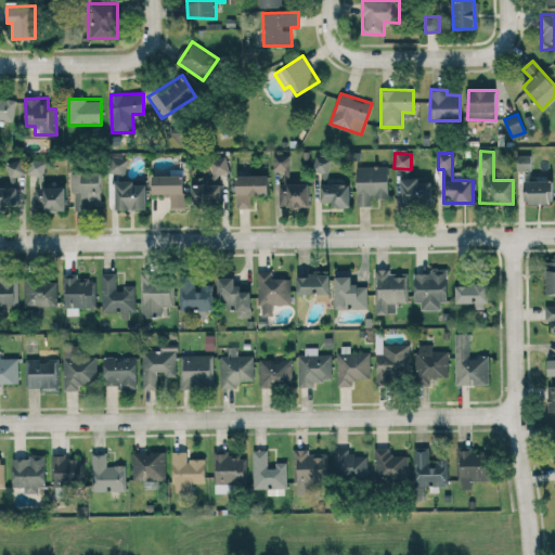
[(531,154),(516,155),(516,170),(531,170),(531,154)]
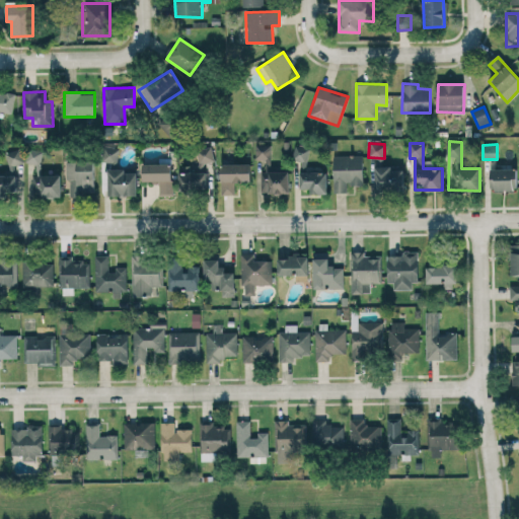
[(262,193),(290,193),(289,171),(271,171),(271,145),(255,145),(255,159),(261,159),(262,193)]
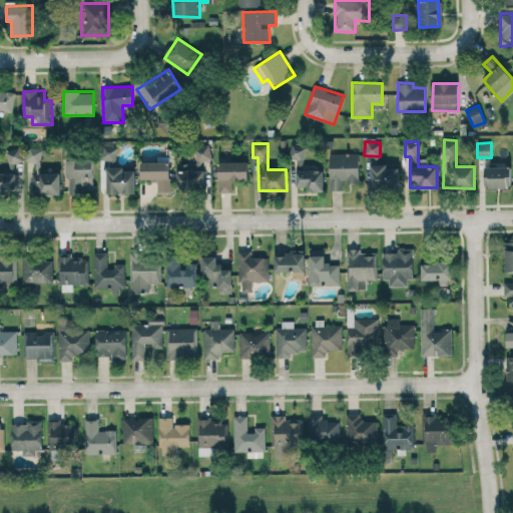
[(202,168),(201,160),(211,159),(209,144),(191,147),(193,163),(180,164),(181,170),(202,168)]
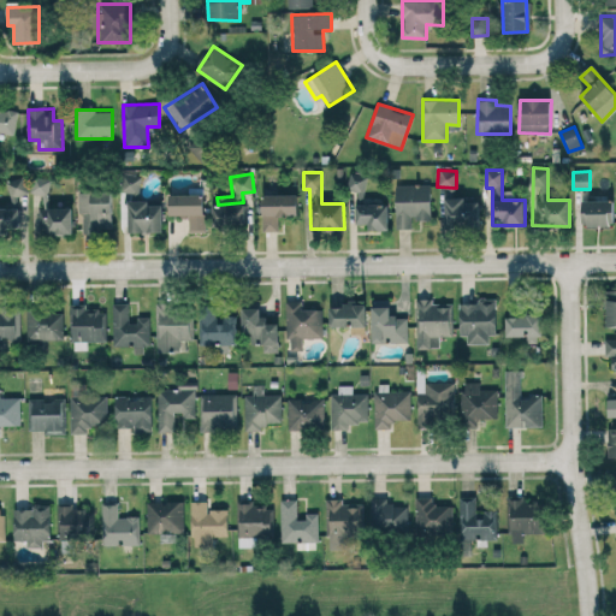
[(389,203),(365,203),(366,173),(353,173),(351,223),(368,224),(368,230),(388,230),(389,203)]
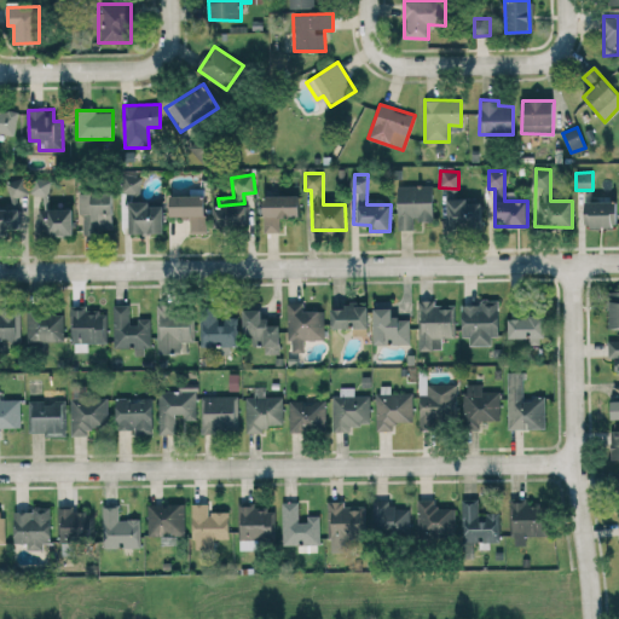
[(142,177),(123,175),(122,194),(140,195),(142,177)]
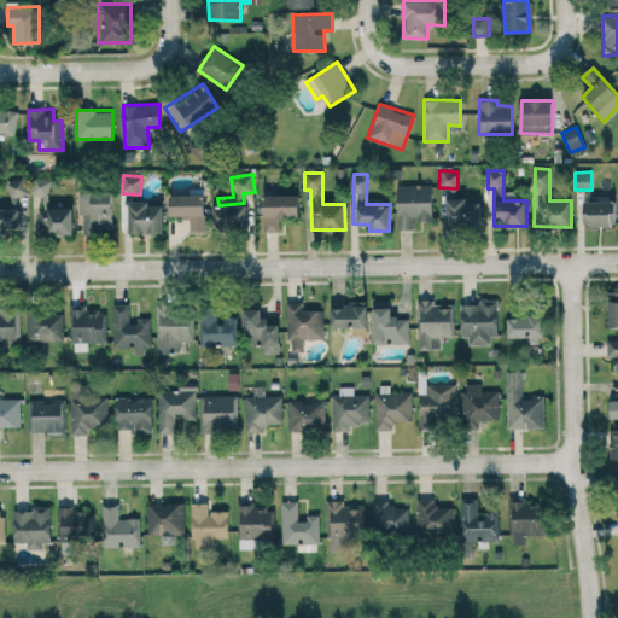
[(7,181),(11,197),(28,193),(23,176),(7,181)]
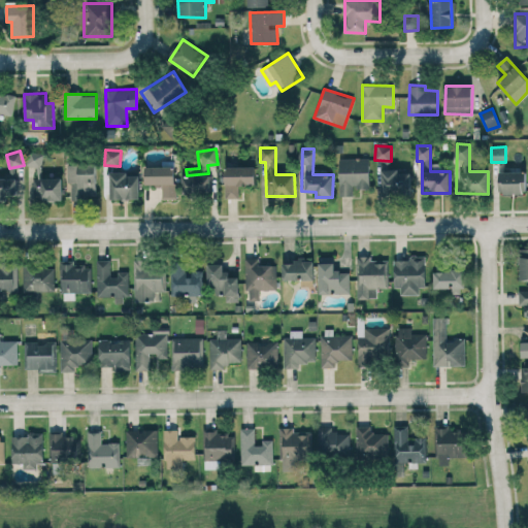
[(62,200),(62,177),(42,177),(42,152),(28,152),(28,167),(33,167),(34,200),(62,200)]
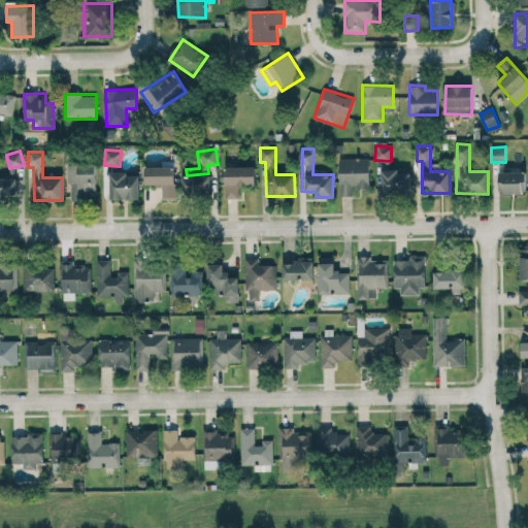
[(339,196),(353,196),(353,188),(369,188),(369,158),(339,158),(339,196)]
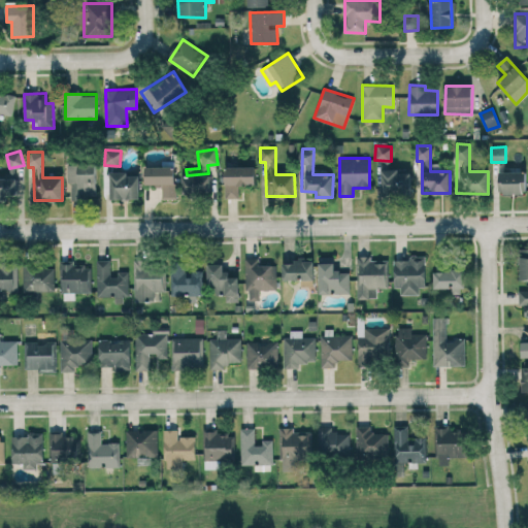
[(96,165),(67,164),(67,183),(71,183),(71,197),(96,198),(96,165)]
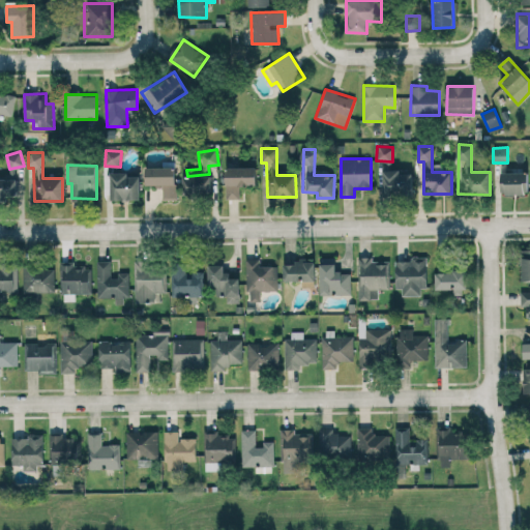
[(146,185),(163,185),(163,199),(176,199),(176,167),(145,167),(146,185)]
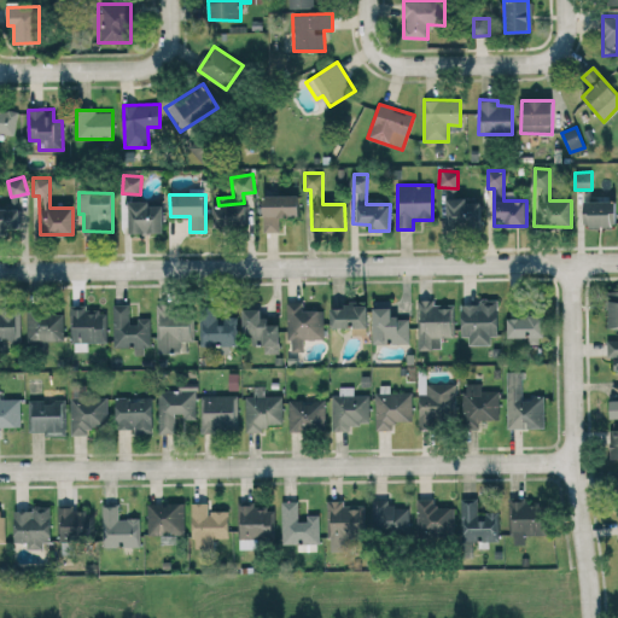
[(298,216),(298,194),(263,196),(263,232),(280,231),(280,216),(298,216)]
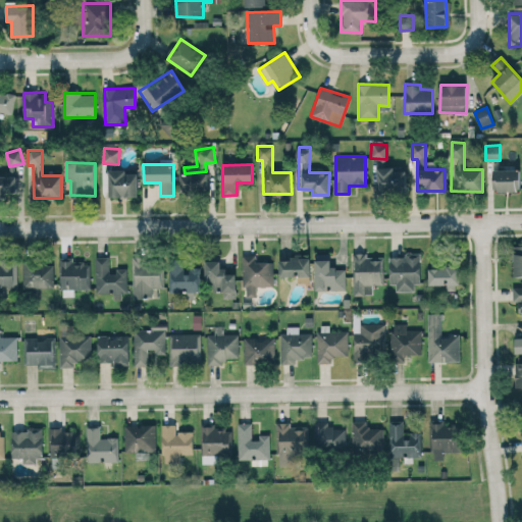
[(376,167),(377,192),(407,191),(407,170),(395,170),(395,167),(376,167)]
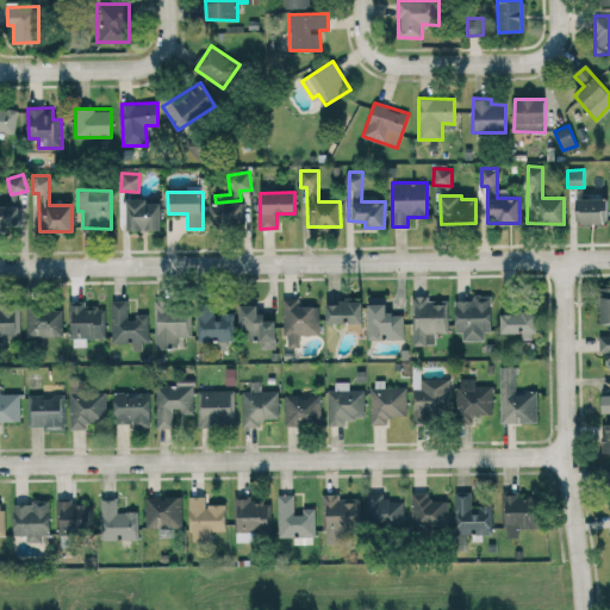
[(161,200),(122,199),(122,230),(161,230),(161,200)]
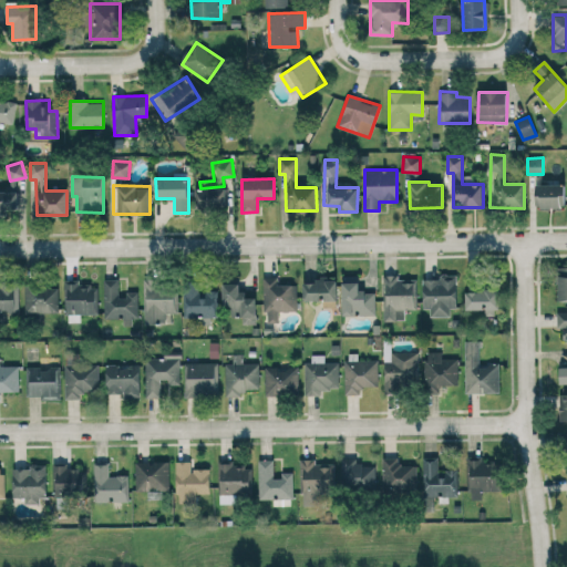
[(535,207),(565,207),(565,185),(536,185),(535,207)]
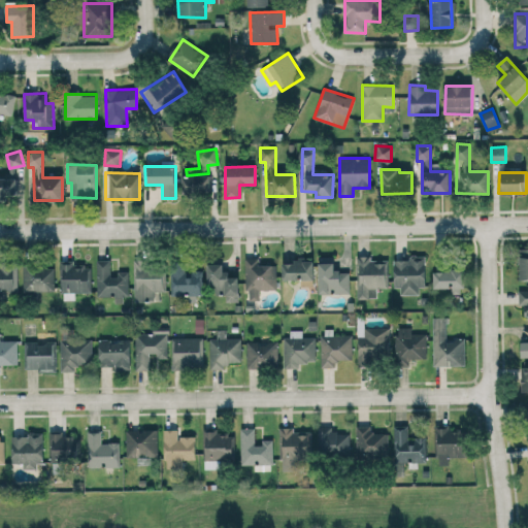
[(183,175),(182,193),(209,194),(210,175),(183,175)]
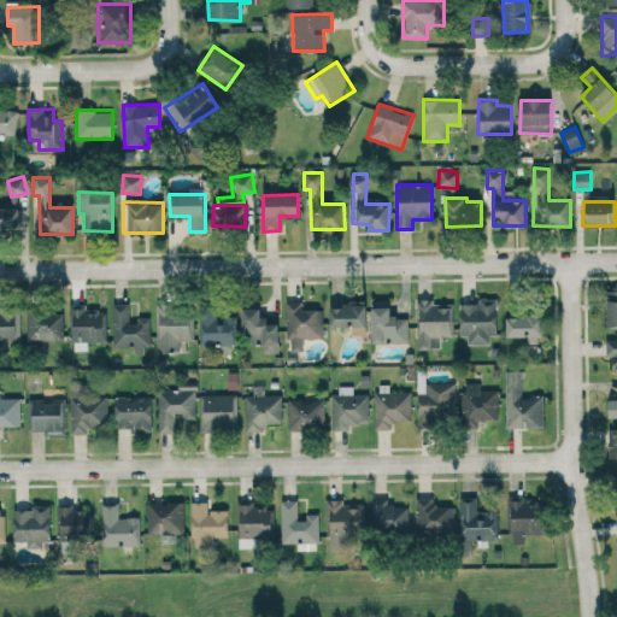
[(0,234),(9,235),(9,228),(19,228),(19,209),(0,207),(0,234)]
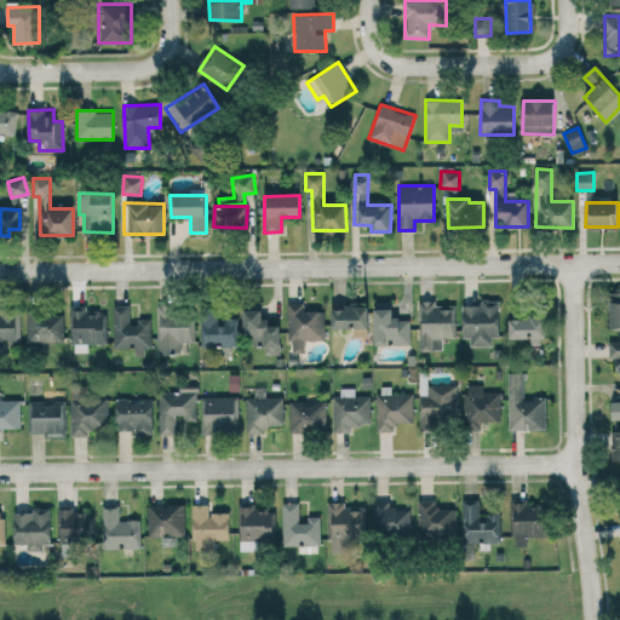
[(419,350),(443,350),(443,338),(455,338),(454,305),(435,305),(435,300),(419,300),(419,350)]
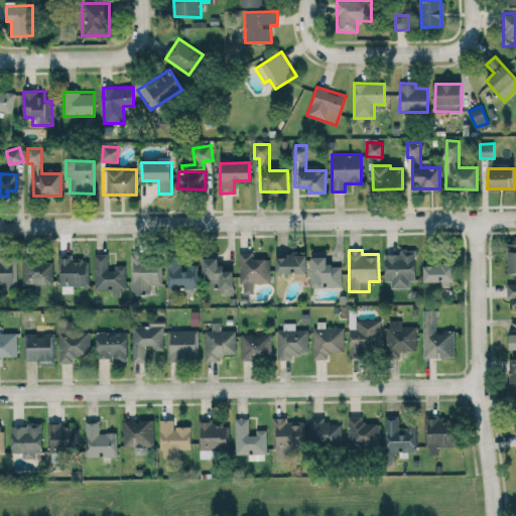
[(392,288),(409,287),(409,280),(416,280),(415,250),(399,250),(399,253),(385,254),(385,280),(392,280),(392,288)]
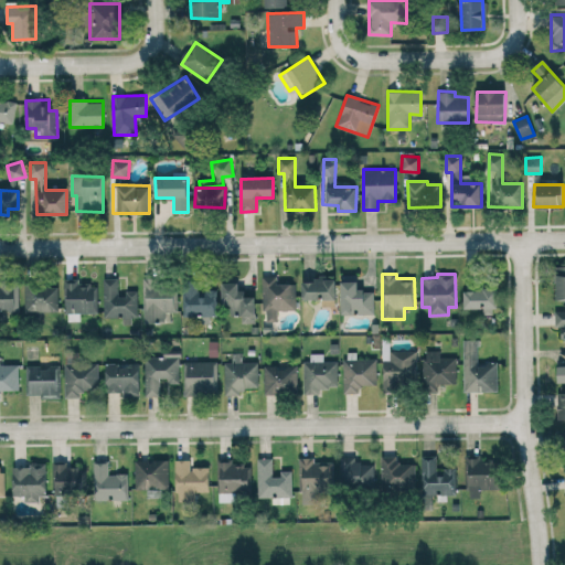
[(341,313),(374,315),(374,289),(356,289),(358,275),(341,275),(341,313)]
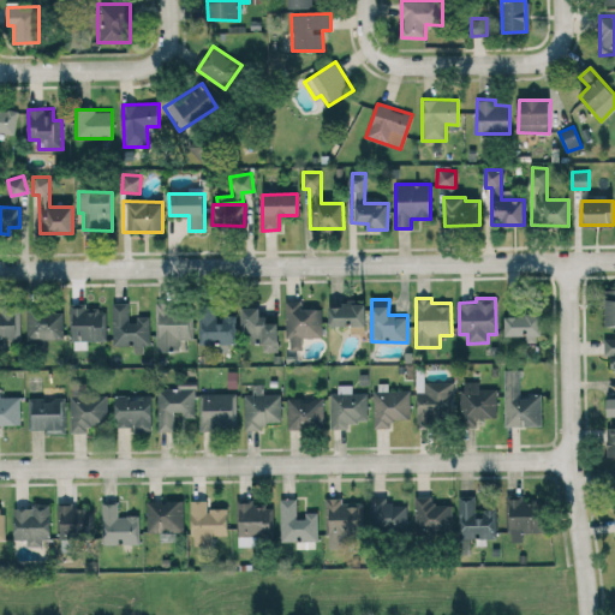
[(286,300),(287,351),(303,350),(302,338),(322,336),(322,308),(302,309),(302,300),(286,300)]
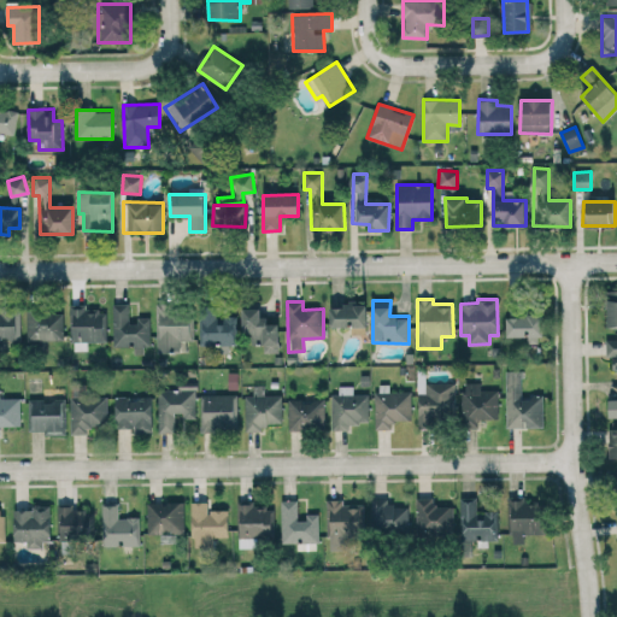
[(106,341),(105,311),(87,311),(87,304),(71,305),(72,351),(87,350),(87,342),(106,341)]
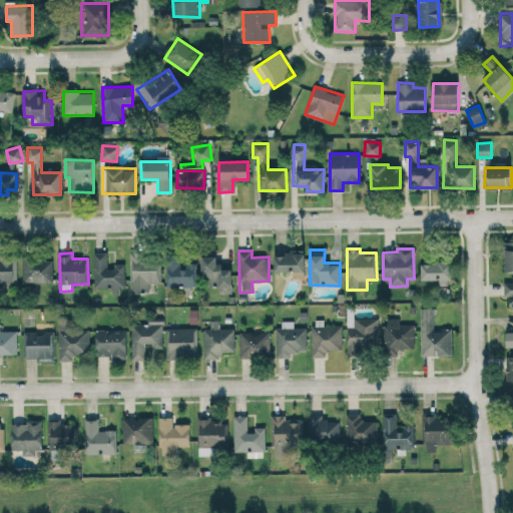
[(124,266),(107,266),(107,252),(93,252),(94,288),(111,288),(111,294),(124,294),(124,266)]
